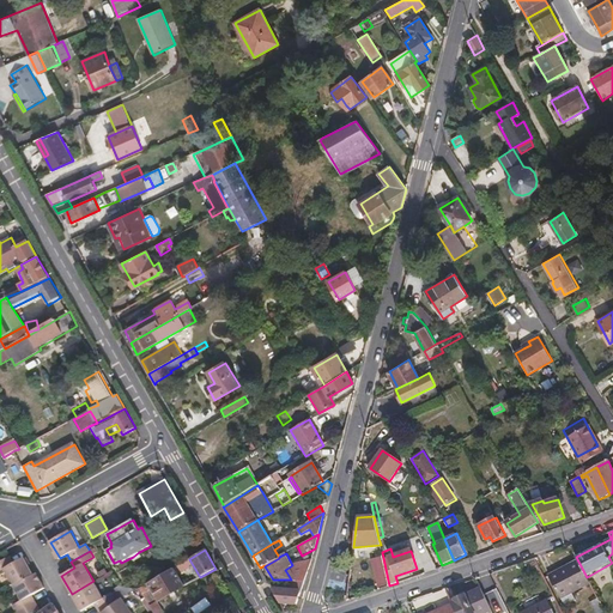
[(13,563),(10,556),(0,560),(0,570),(4,569),(13,586),(34,575),(23,557),(13,563)]
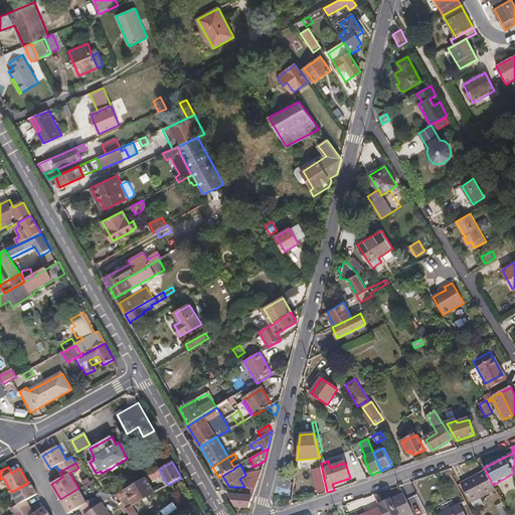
[(256,488),(263,470),(247,474),(247,476),(244,482),(241,482),(244,487),(245,487),(256,488)]
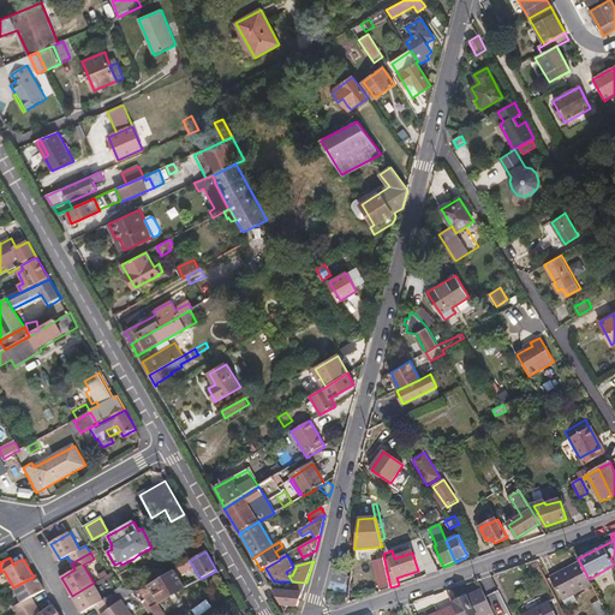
[(589,579),(579,561),(550,577),(567,608),(578,603),(574,596),(589,589),(591,593),(595,591),(589,579)]
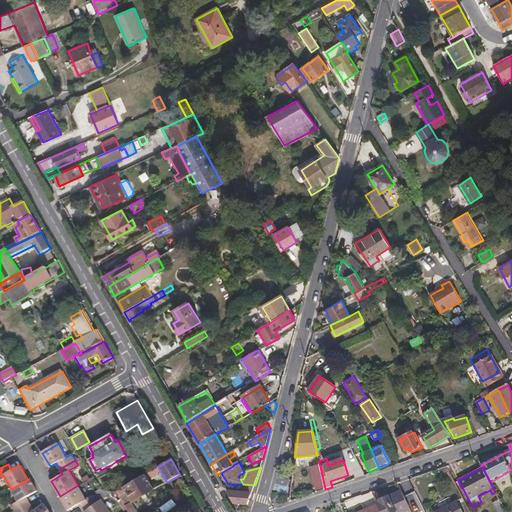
[(117,492),(125,505),(154,489),(146,474),(117,492)]
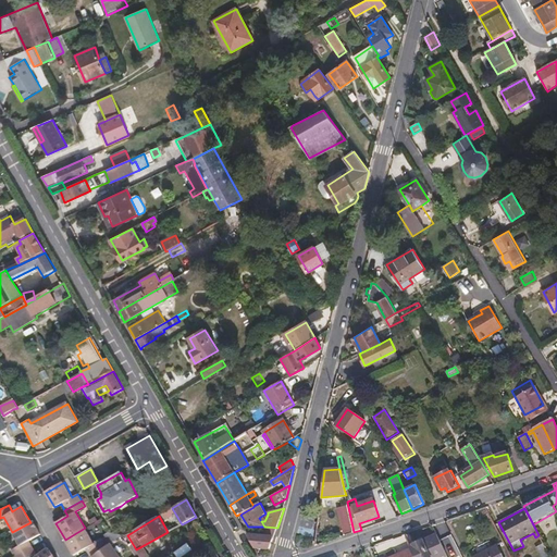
[(31,522),(12,532),(20,545),(11,549),(15,556),(32,546),(28,540),(39,533),(33,520),(31,522)]
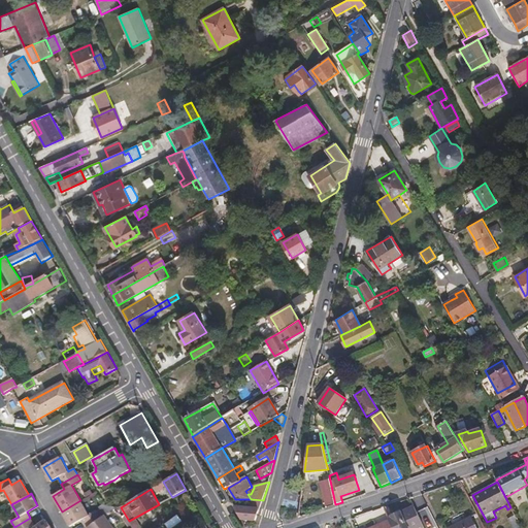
[(234,508),(241,520),(256,521),(263,500),(252,499),(249,507),(236,506),(234,508)]
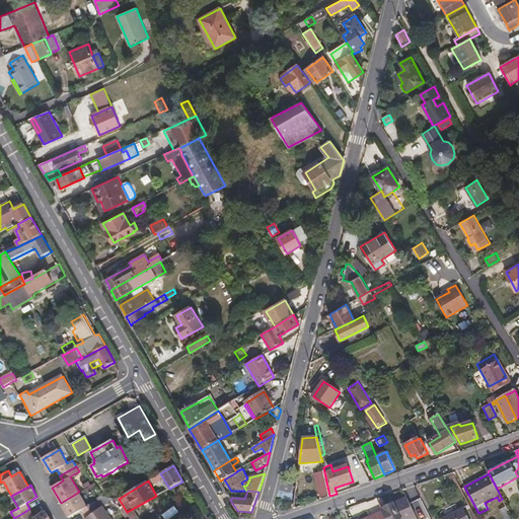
[(87,507),(79,492),(61,503),(69,517),(79,511),(84,518),(99,509),(94,503),(87,507)]
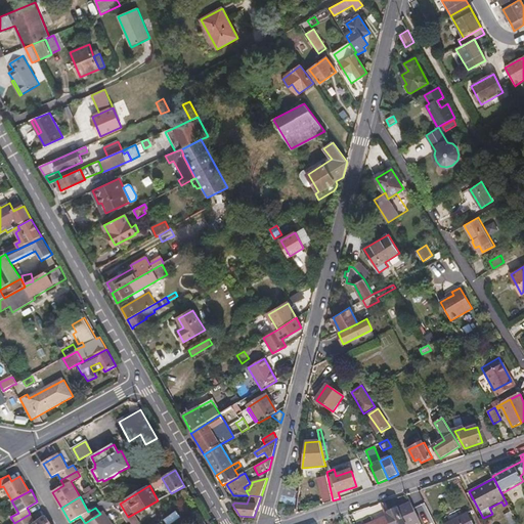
[(381,503),(366,508),(368,516),(385,511),(381,503)]
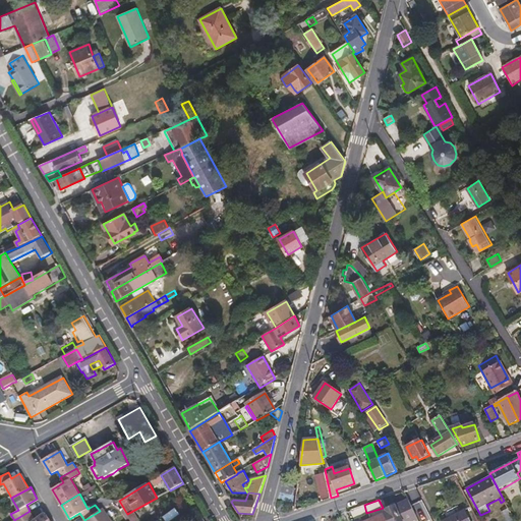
[(388,520),(410,520),(417,518),(412,506),(409,500),(384,511),(385,513),(388,520)]
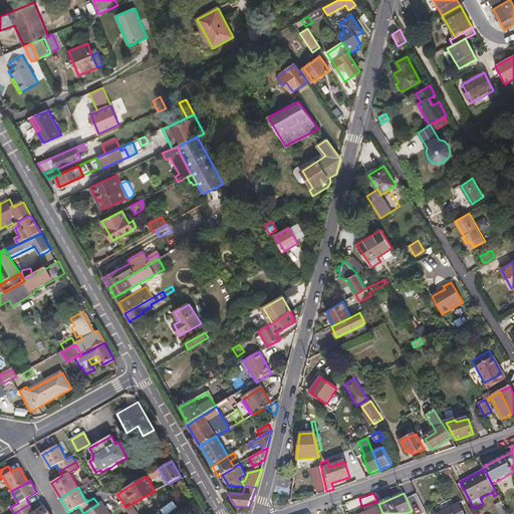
[(412,511),(414,513),(423,508),(416,495),(407,499),(412,511)]
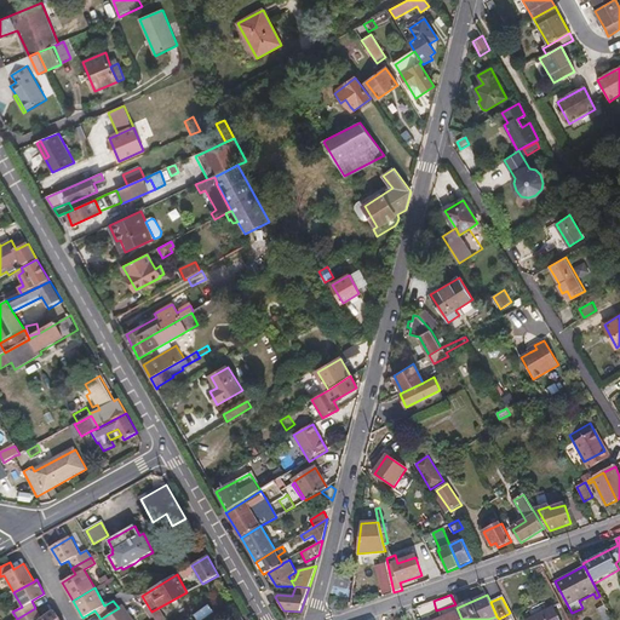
[(208,600),(191,618),(194,619),(206,619),(218,607),(208,600)]
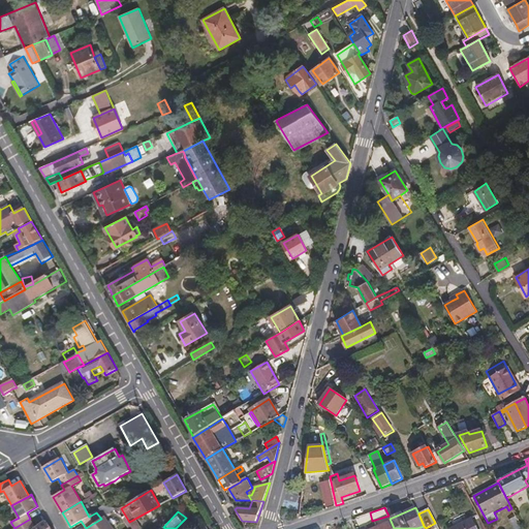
[(450,521),(454,527),(468,520),(465,514),(450,521)]
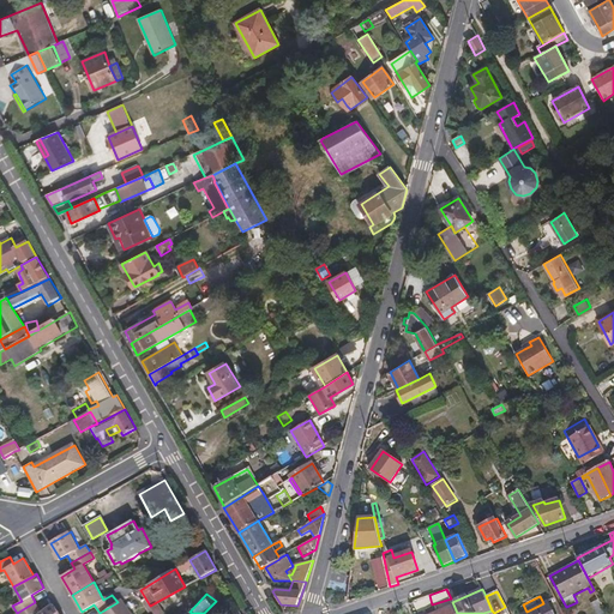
[(606,613),(599,599),(590,603),(596,613),(606,613)]
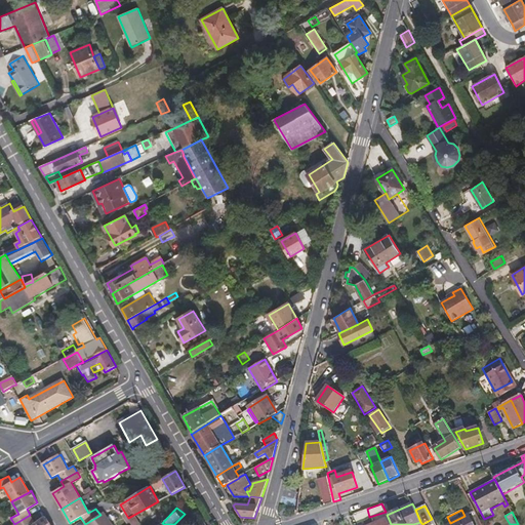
[(85,524),(112,524),(103,513),(101,515),(85,524)]
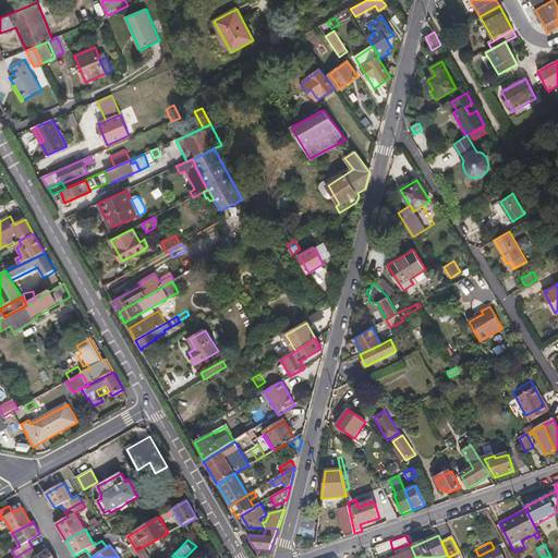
[(494,548),(478,556),(474,557),(473,557),(504,557),(497,546),(494,548)]
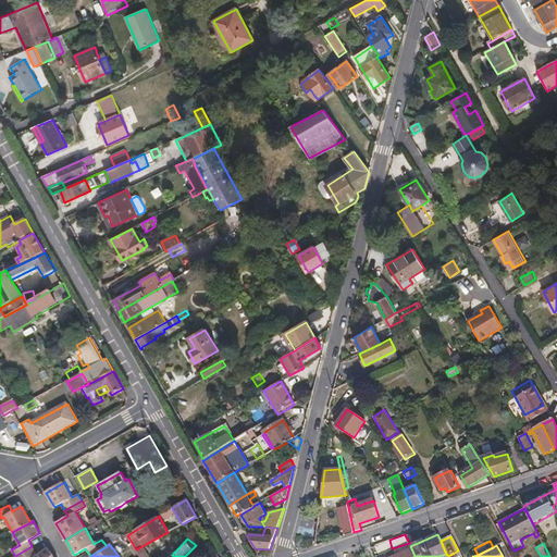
[(32,546),(15,556),(24,556),(35,552),(32,546)]
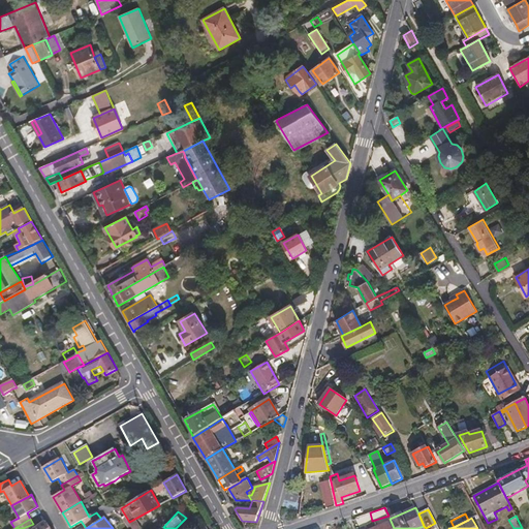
All buildings are outlined.
